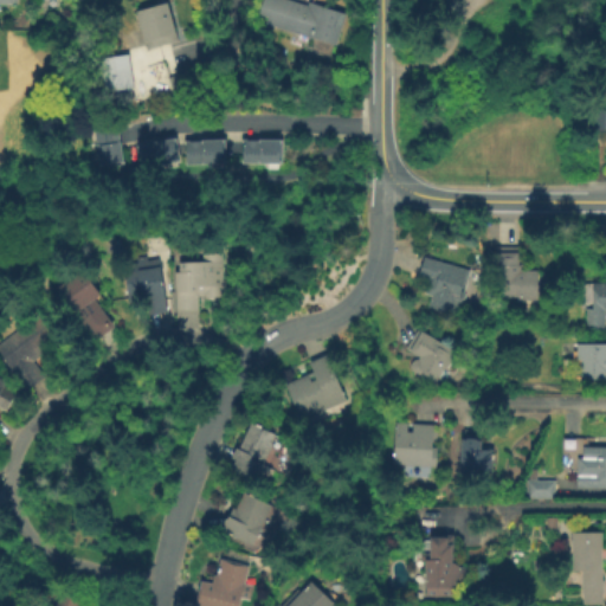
[(263,0),(292,0),(308,5),(309,1),(347,13),(336,46),(257,20),(263,0)]
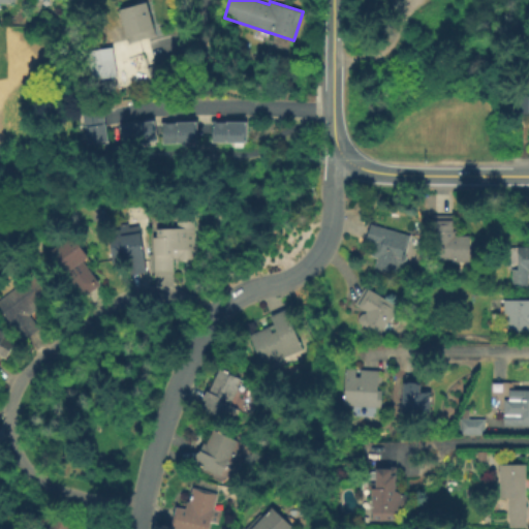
[(157,37),(130,43),(118,10),(148,1),(157,37)]
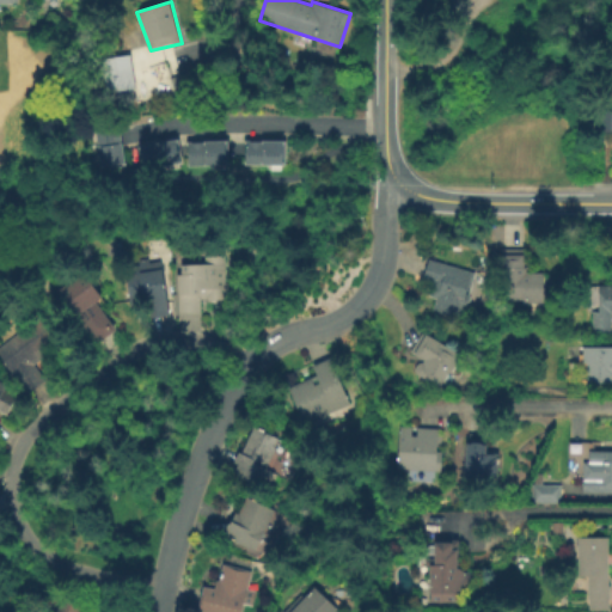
[(127,53),(132,87),(103,92),(98,57),(127,53)]
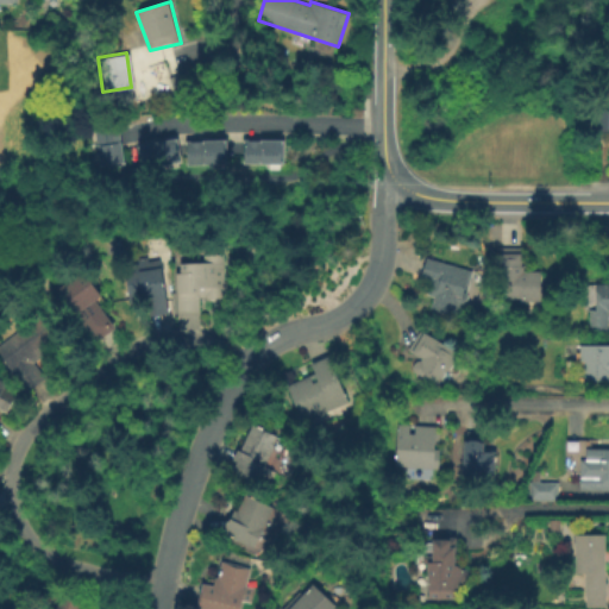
[(203,95),(179,102),(170,79),(196,71),(203,95)]
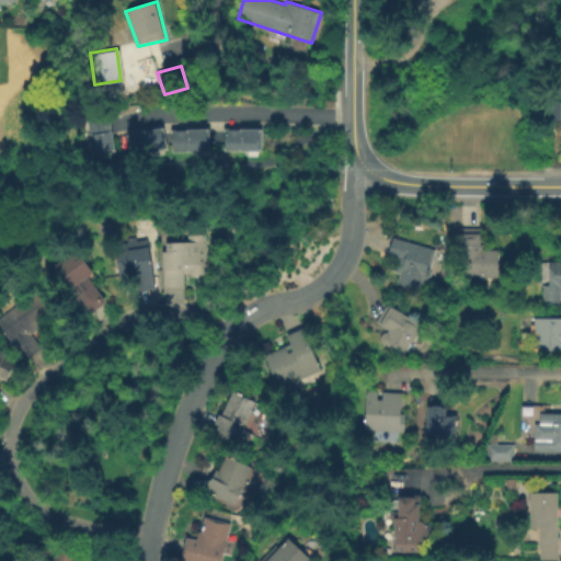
[(115,152),(93,156),(88,118),(110,115),(115,152)]
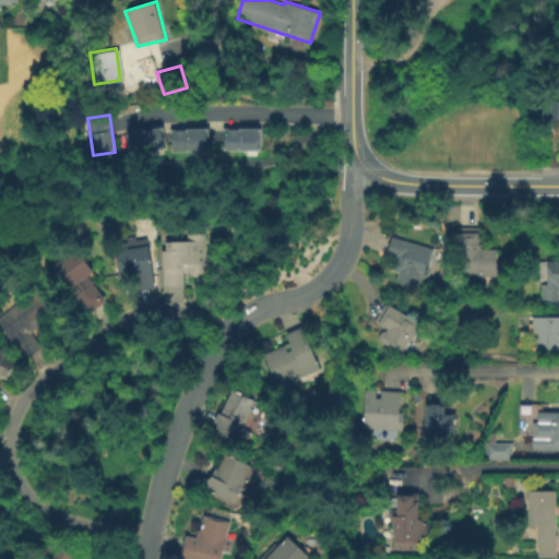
[(128,133),(142,131),(163,128),(167,150),(164,151),(164,153),(152,155),(152,152),(131,155),(128,133)]
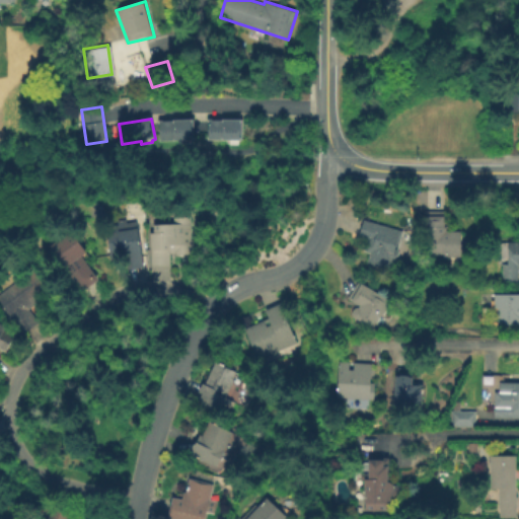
[(159,121),(172,121),(172,120),(193,119),(194,140),(191,140),(191,143),(179,144),(179,141),(160,141),(159,121)]
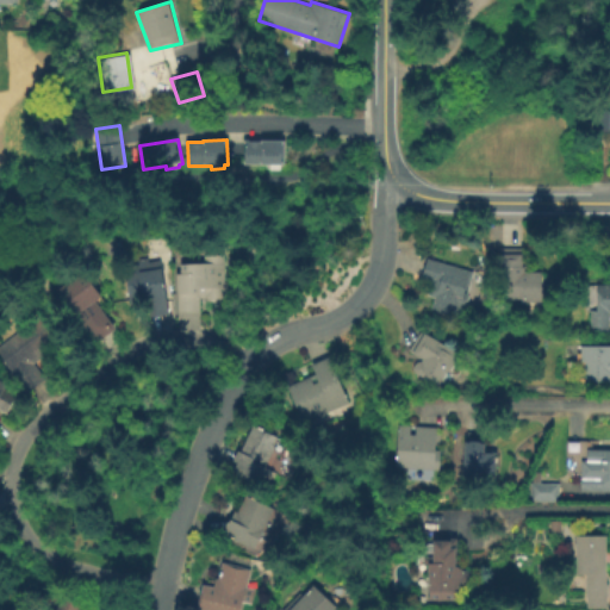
[(244,142),(261,142),(261,141),(285,141),(284,166),(281,166),(281,169),(267,168),(267,166),(244,165),(244,142)]
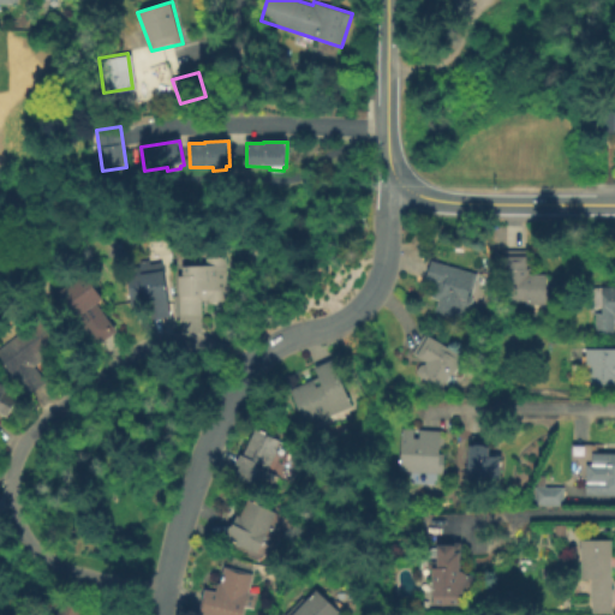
[(226,256),(226,264),(230,267),(231,286),(227,288),(227,302),(224,302),(221,304),(215,304),(213,302),(209,303),(209,299),(202,300),(202,314),(180,315),(178,275),(184,275),(183,264),(207,264),(207,257),(226,256)]
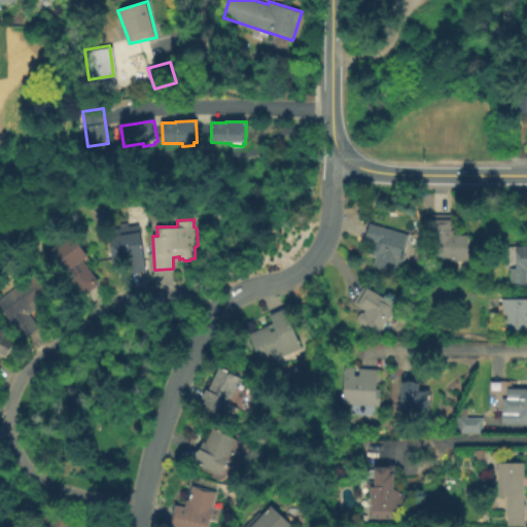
[(430,219),(450,219),(450,230),(452,230),(452,236),(466,236),(466,260),(450,260),(450,256),(432,257),(432,238),(430,238),(430,219)]
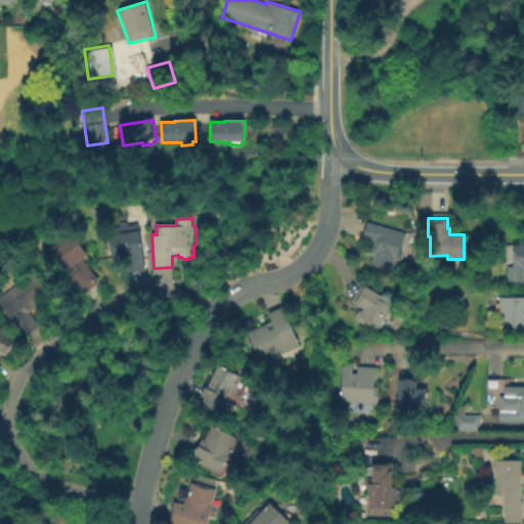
[(145,269),(128,271),(127,258),(112,260),(106,227),(119,225),(119,220),(127,219),(128,224),(138,223),(145,269)]
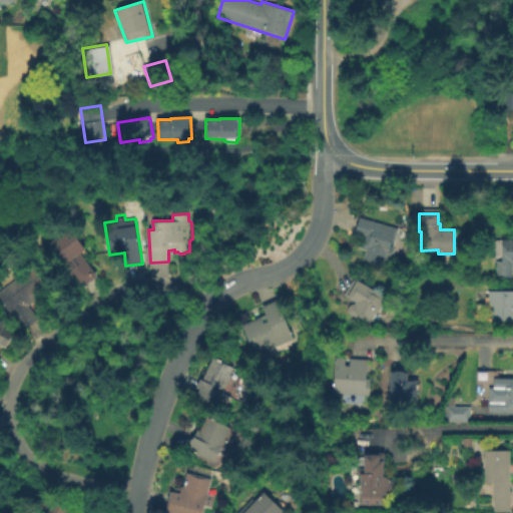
[(385,265),(363,258),(366,248),(360,247),(364,236),(355,233),(359,217),(397,228),(388,259),(386,259),(385,265)]
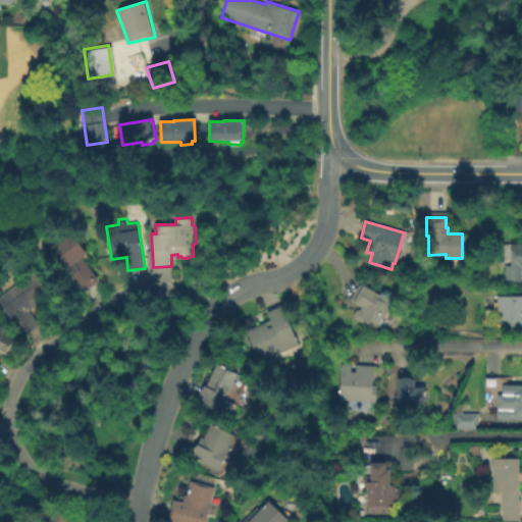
[(100,280),(82,294),(63,269),(66,267),(50,247),(71,230),(88,252),(82,257),(100,280)]
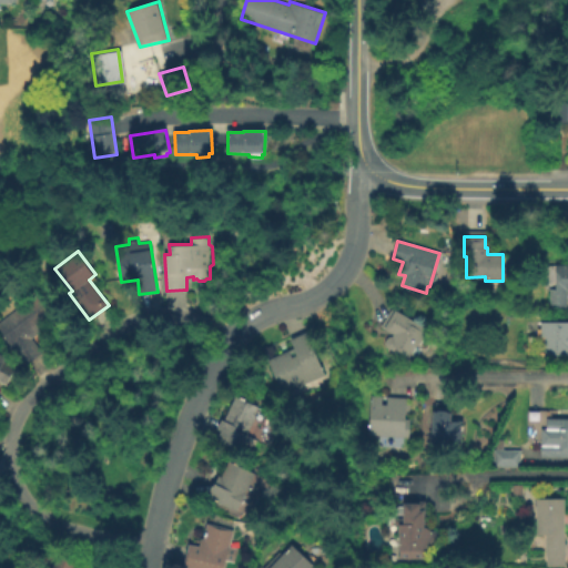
[(550,308),(549,288),(546,288),(545,265),(567,264),(567,288),(566,290),(567,307),(550,308)]
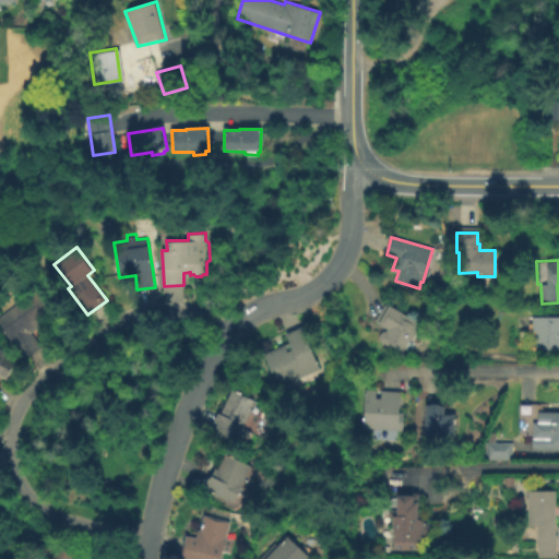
[(32,332),(42,347),(26,359),(0,325),(0,316),(35,289),(55,314),(32,332)]
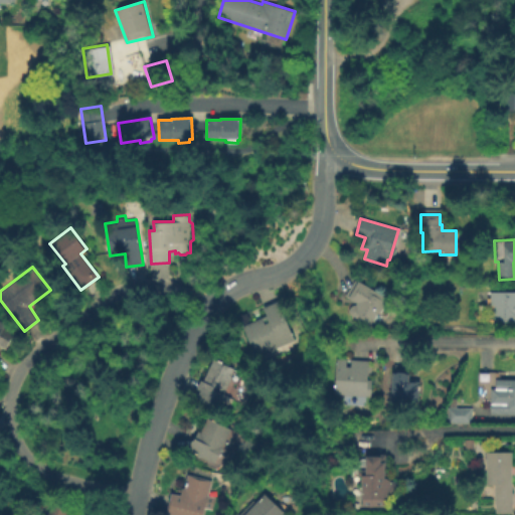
[(367,325),(349,314),(349,310),(351,306),(356,305),(357,303),(348,297),(358,281),(386,299),(379,311),(376,309),(367,325)]
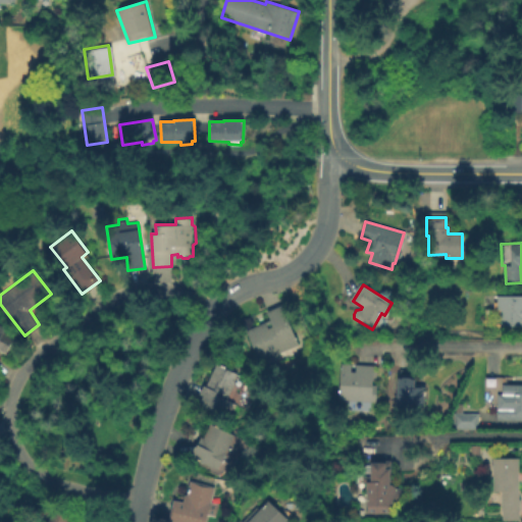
[(521,325),(485,325),(485,309),(493,309),(493,303),(497,303),(497,296),(521,296),(521,325)]
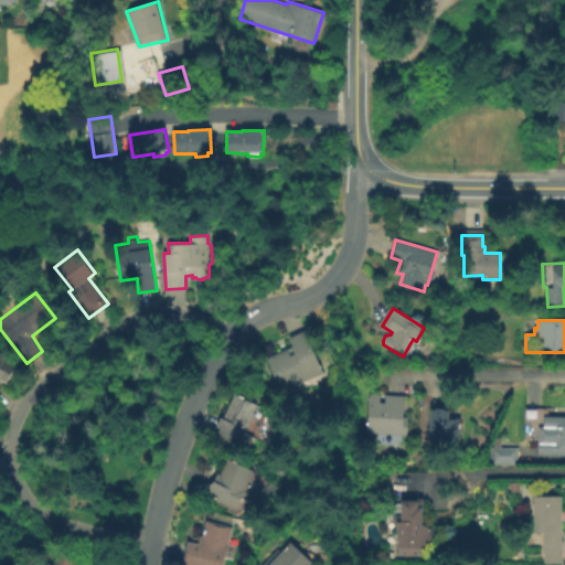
[(267,358),(294,345),(289,337),(306,329),(323,371),(281,390),(267,358)]
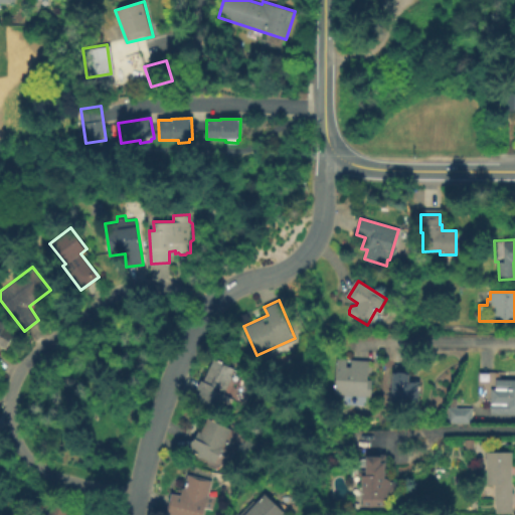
[(5,349),(0,346),(0,319),(6,323),(4,328),(14,333),(5,349)]
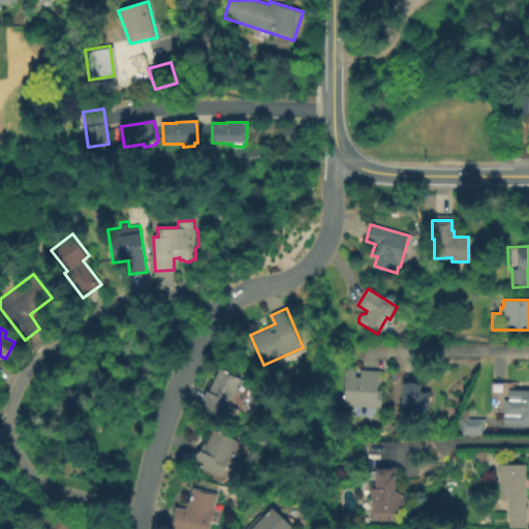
[(361,370),(377,371),(375,390),(381,391),(380,406),(344,403),(346,368),(355,369),(354,376),(360,376),(361,370)]
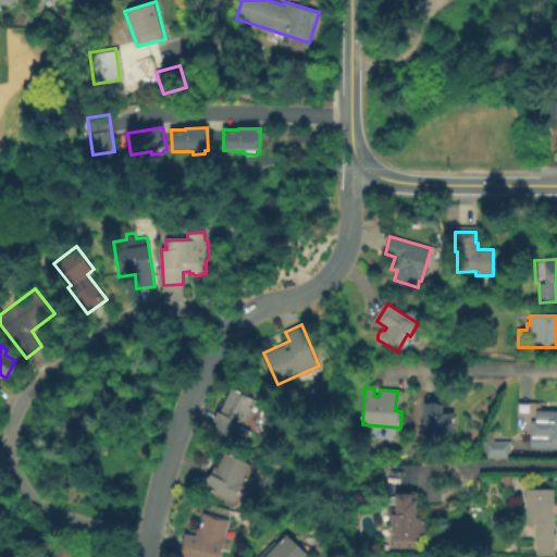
[(213,430),(217,422),(212,420),(218,410),(220,411),(232,388),(255,399),(242,426),(252,432),(246,445),(213,430)]
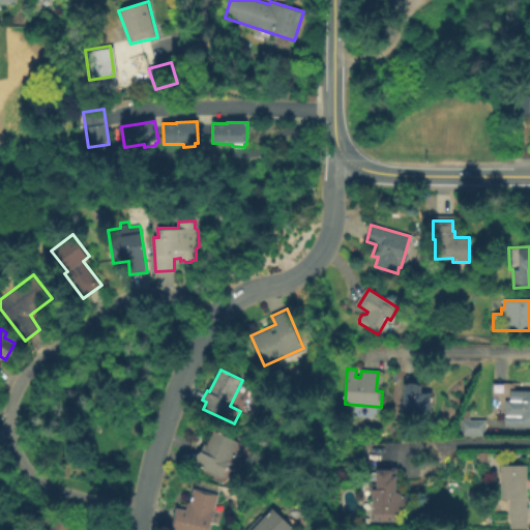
[(431,393),(429,412),(418,411),(418,415),(403,413),(406,377),(422,379),(421,392),(431,393)]
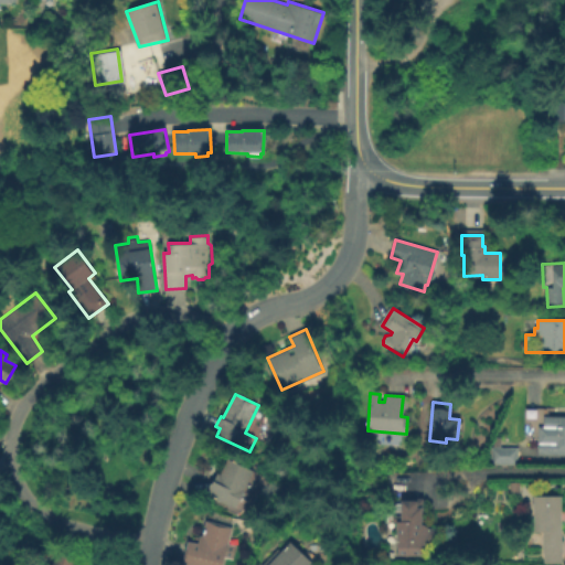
[(564,452),(540,452),(540,441),(542,441),(542,428),(544,428),(544,417),(564,417),(564,452)]
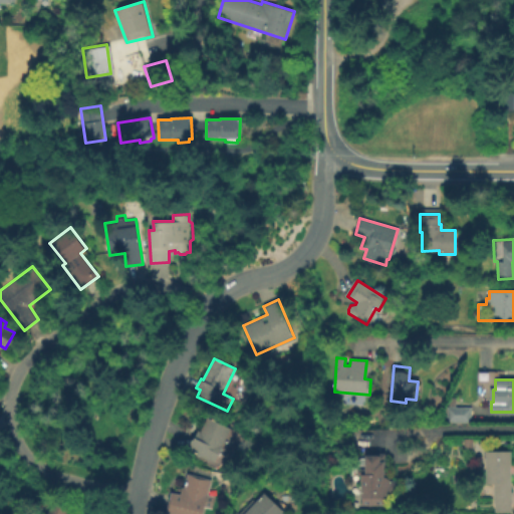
[(447,407),(471,407),(471,422),(447,421),(447,407)]
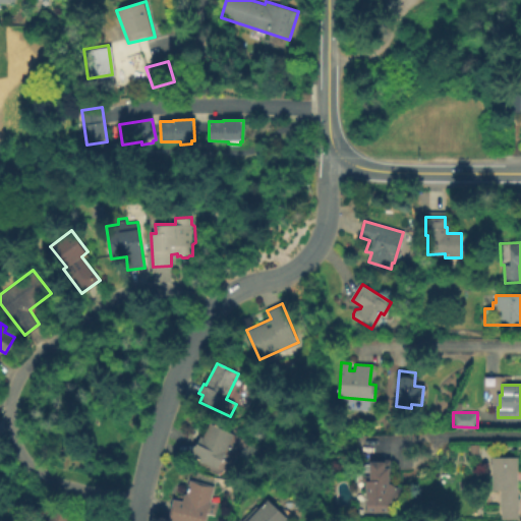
[(235,433),(217,469),(191,457),(193,453),(192,452),(195,445),(196,446),(201,436),(204,437),(211,422),(235,433)]
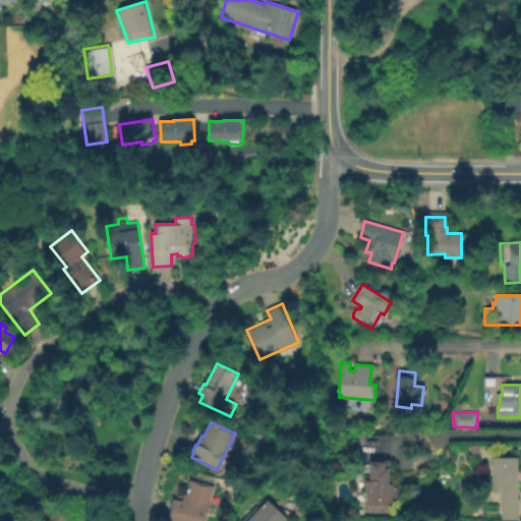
[(478,445),(478,455),(470,455),(470,445),(478,445)]
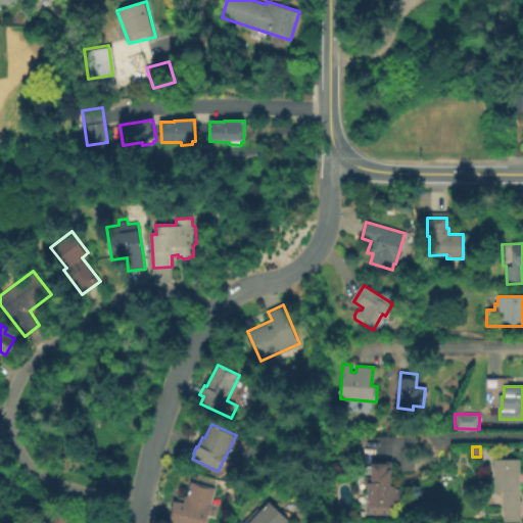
[(493,460),(518,460),(519,501),(520,501),(520,511),(519,511),(519,520),(503,520),(503,511),(502,511),(502,492),(493,492),(493,460)]
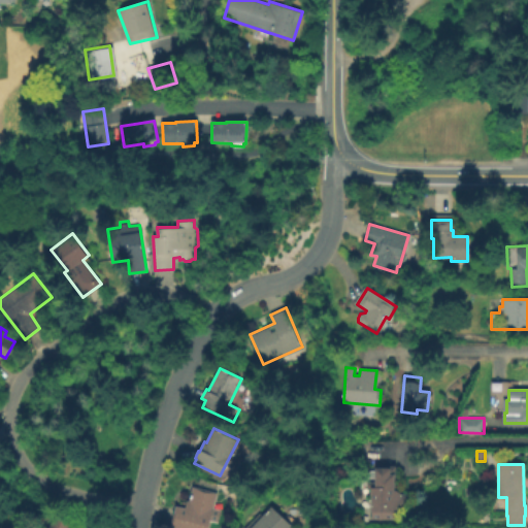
[(409,498),(409,502),(393,519),(371,519),(370,488),(367,488),(367,472),(369,470),(374,470),(374,466),(395,466),(395,489),(400,493),(404,493),(409,498)]
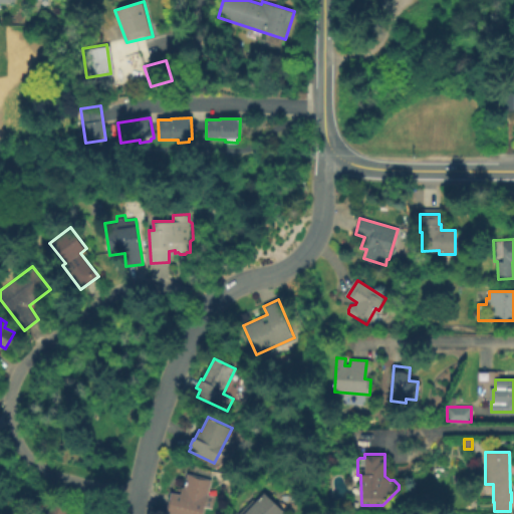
[(203,513),(166,513),(172,492),(181,495),(182,487),(185,488),(188,474),(212,480),(203,513)]
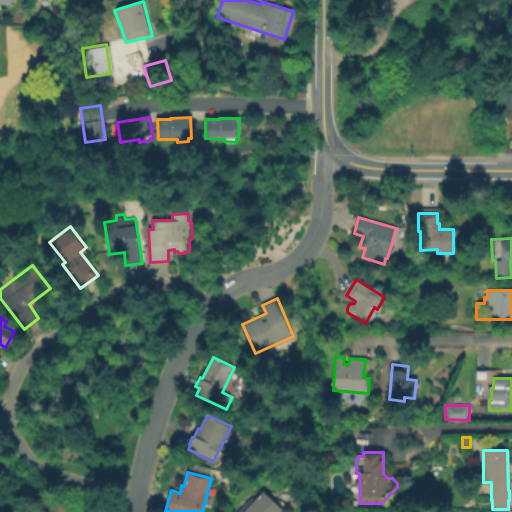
[(244,511),(265,491),(286,511),(244,511)]
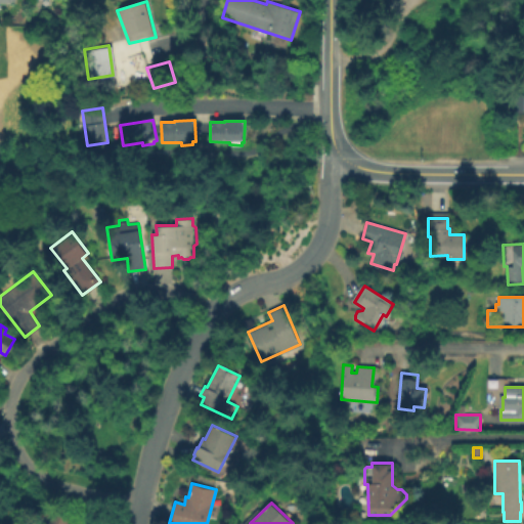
[(48,523),(53,513),(71,519),(70,523),(72,523),(48,523)]
